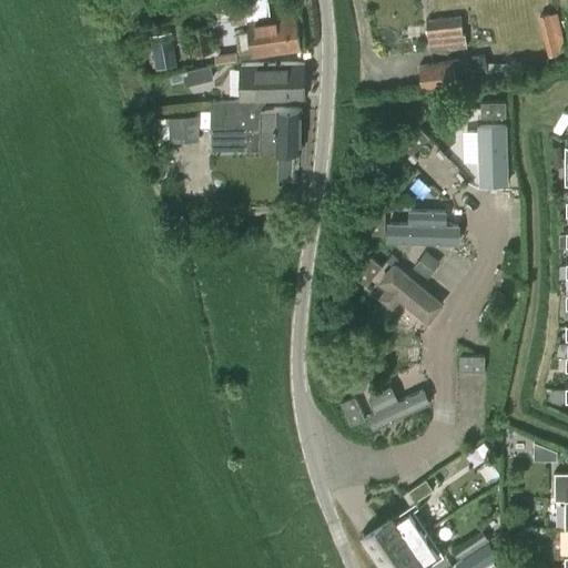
[(296,13),(272,17),(269,0),(245,0),(249,21),(250,30),(237,31),(241,58),(301,49),(296,13)]
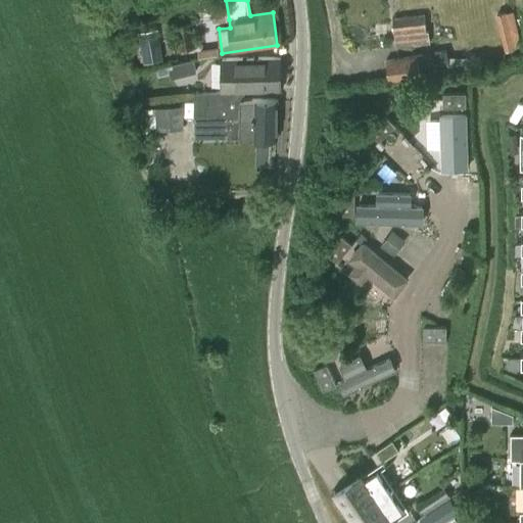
[(522,45),(522,44),(515,11),(508,12),(508,11),(497,14),(507,51),(517,48),(517,47),(522,45)]
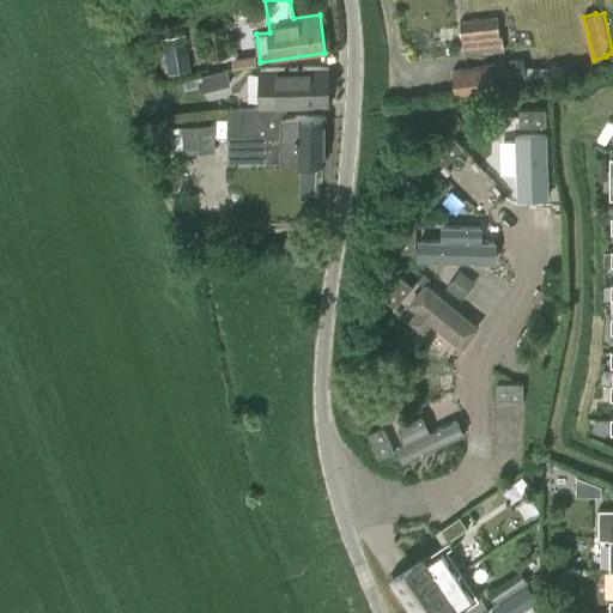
[(466,55),(504,50),(502,32),(499,34),(498,16),(462,19),(466,55)]
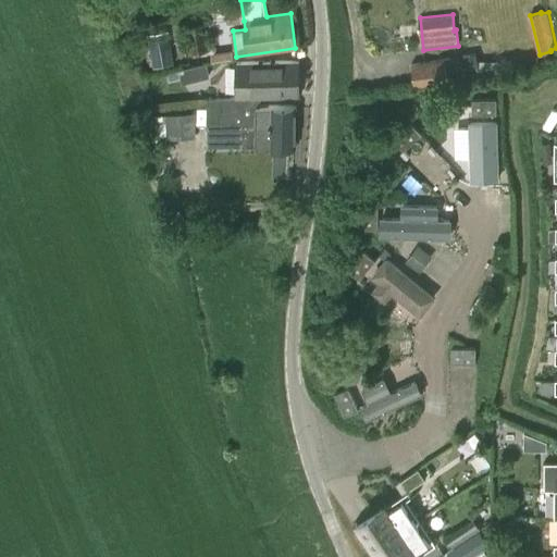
[(210,50),(205,25),(186,28),(192,53),(210,50)]
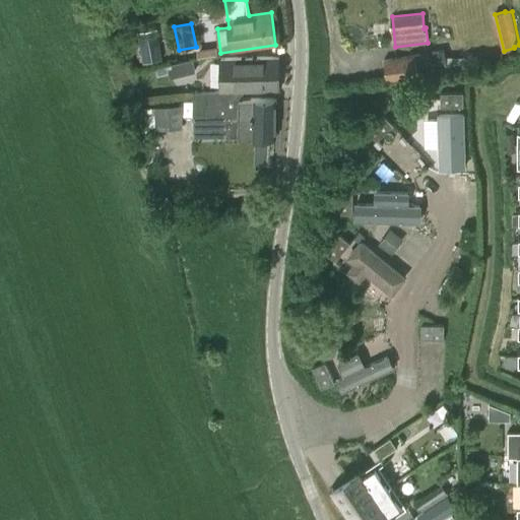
[(160,47),(157,29),(138,33),(140,49),(160,47)]
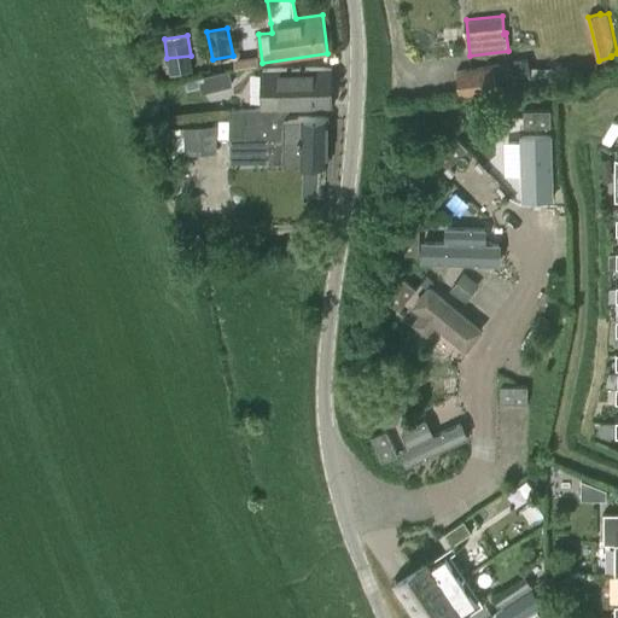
[(461,95),(532,85),(532,83),(573,77),(571,65),(553,68),(530,68),(529,59),(458,70),(461,95)]
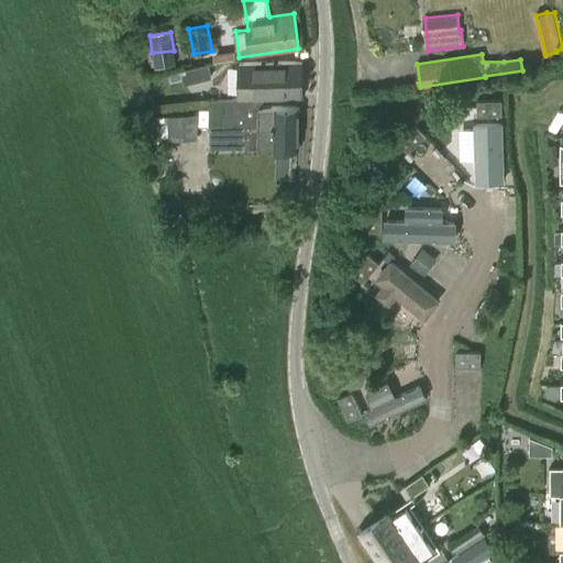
[(199,80),(210,78),(207,64),(197,66),(199,80)]
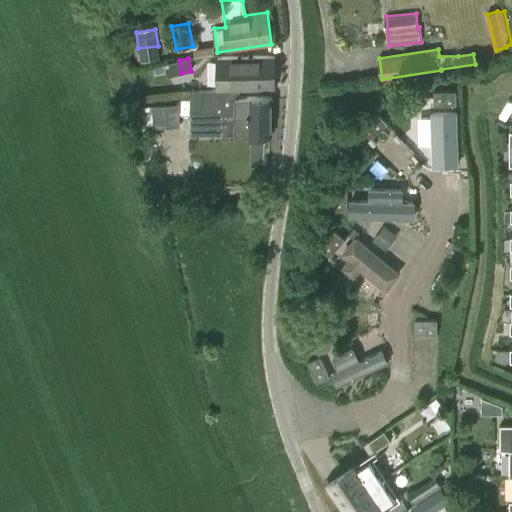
[(274,58),(232,58),(217,58),(217,90),(227,90),(240,90),(240,88),(275,88),(274,58)]
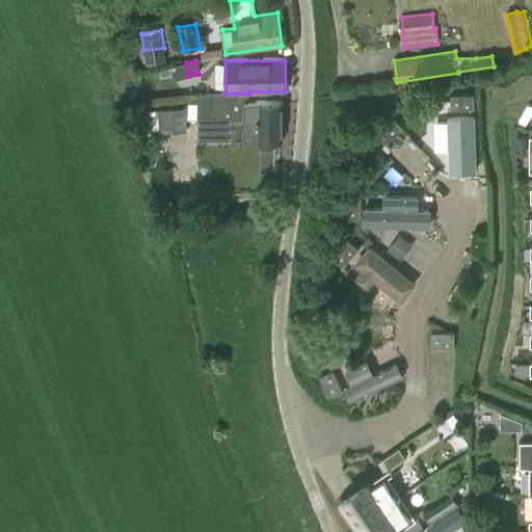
[(282,103),(248,103),(249,94),(236,94),(225,94),(197,95),(200,138),(231,138),(231,140),(245,140),(282,140),(282,103)]
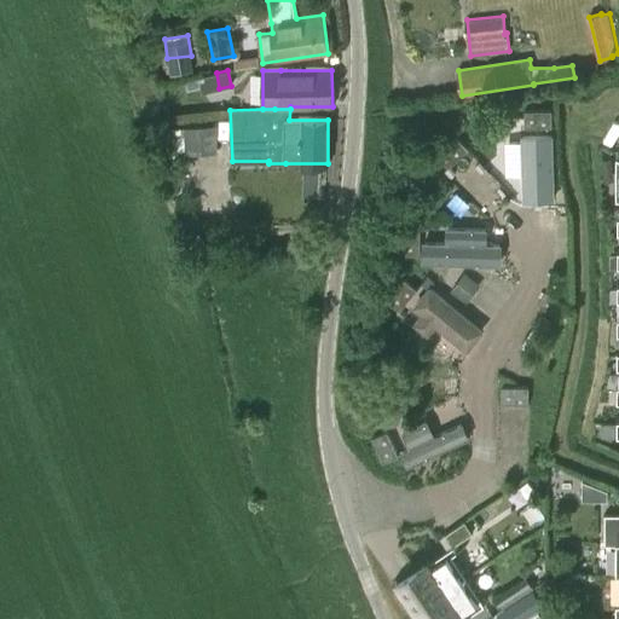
[(525,110),(526,127),(553,126),(553,109),(525,110)]
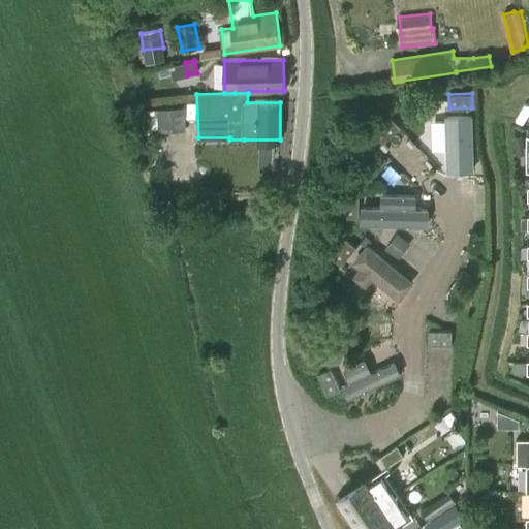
[(150,129),(159,129),(158,110),(144,111),(150,129)]
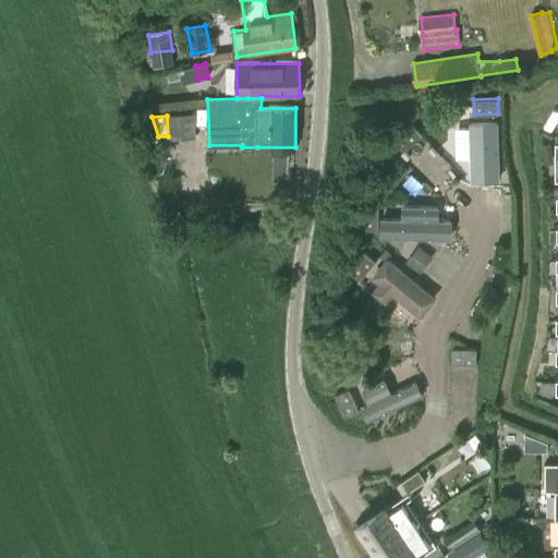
[(499,179),(498,120),(469,121),(470,180),(499,179)]
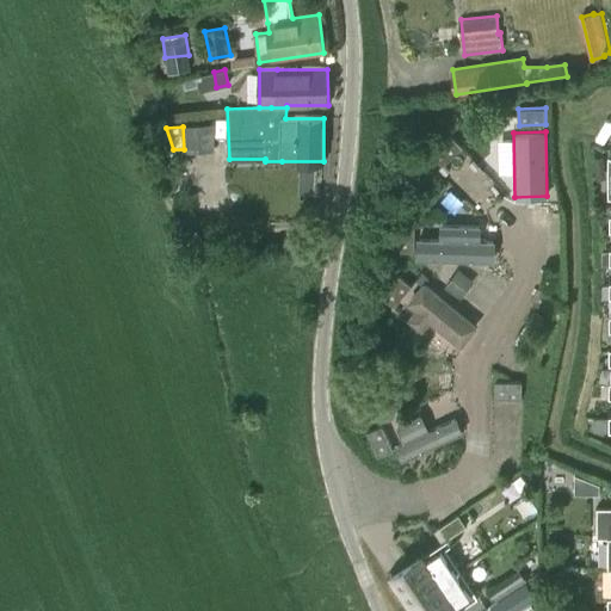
[(463,146),(451,134),(430,155),(442,167),(463,146)]
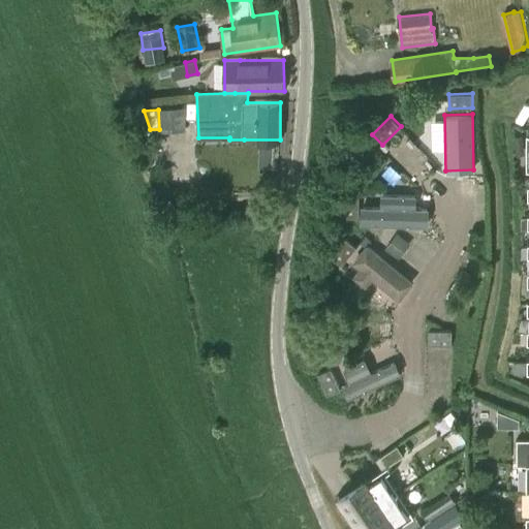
[(401,129),(382,147),(417,184),(436,166),(401,129)]
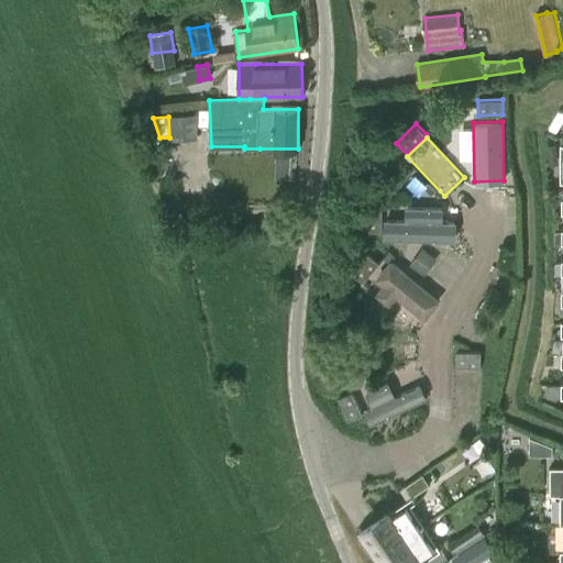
[(545,142),(547,151),(555,150),(554,141),(545,142)]
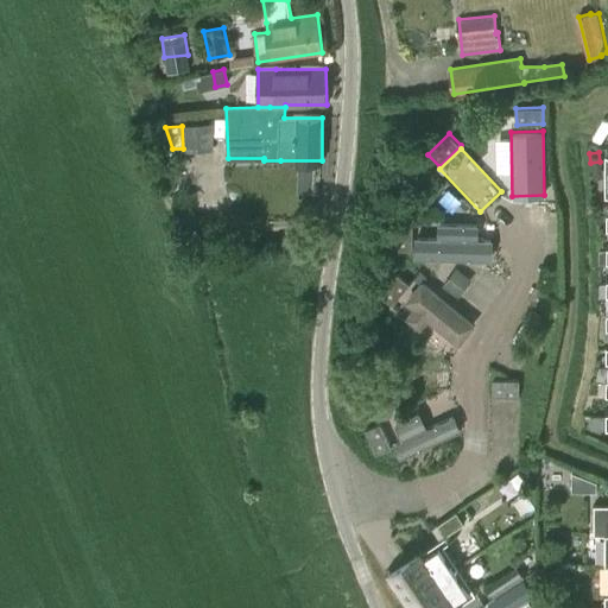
[(413,249),(415,223),(397,223),(396,249),(413,249)]
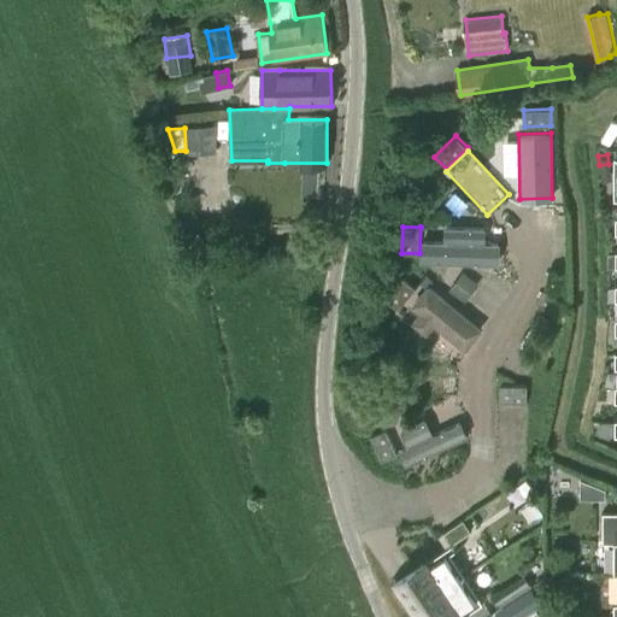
[(485,228),(444,227),(444,241),(421,240),(419,262),(499,264),(499,242),(485,242),(485,228)]
